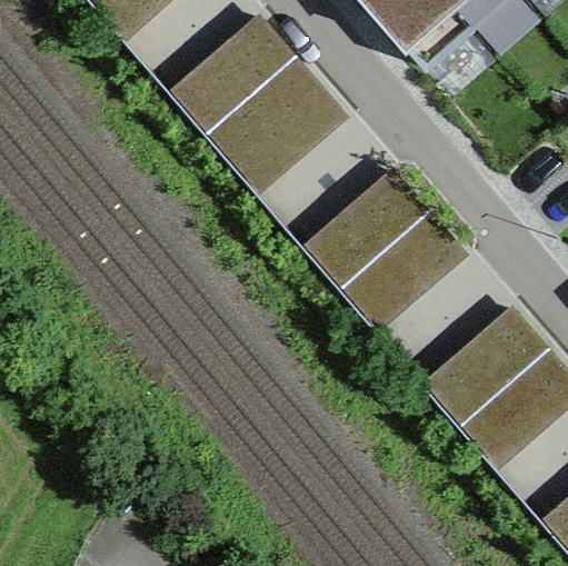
[(173,0),(87,0),(125,43),(173,0)]
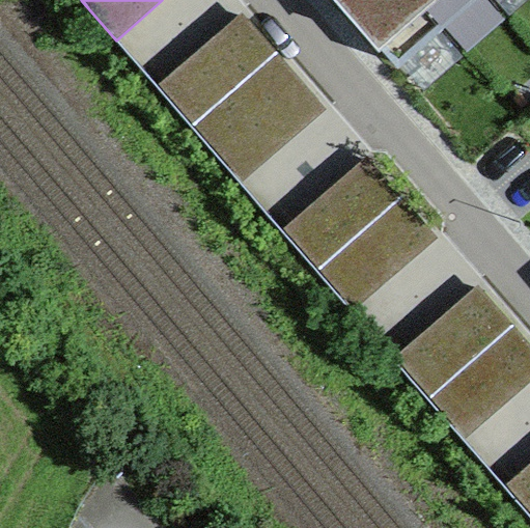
[(344,0),(400,60),(466,0),(344,0)]
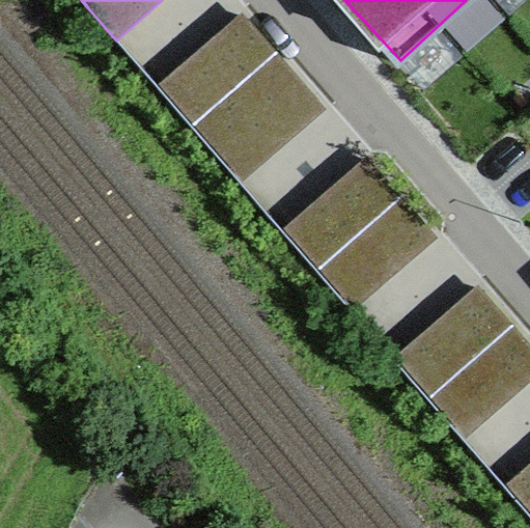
[(156,86),(192,128),(276,53),(241,12),(156,86)]
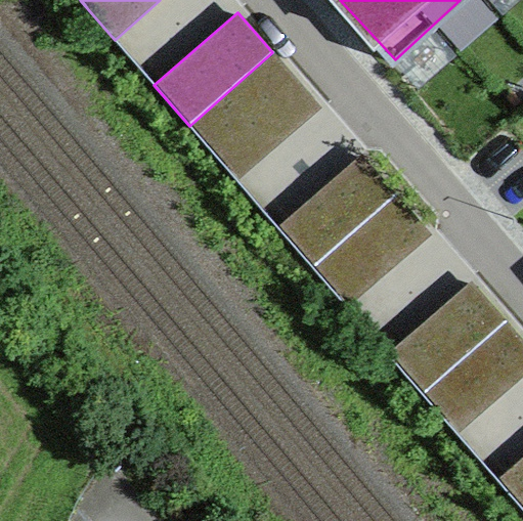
[(320,106),(272,52),(189,126),(235,180),(320,106)]
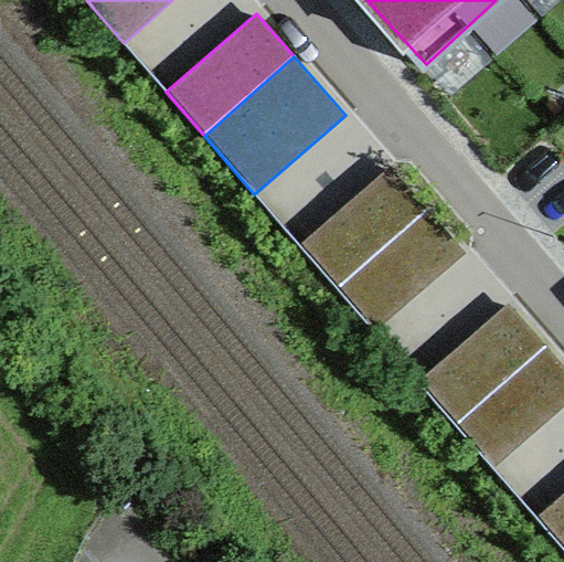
[(298,245),(336,288),(426,210),(387,167),(298,245)]
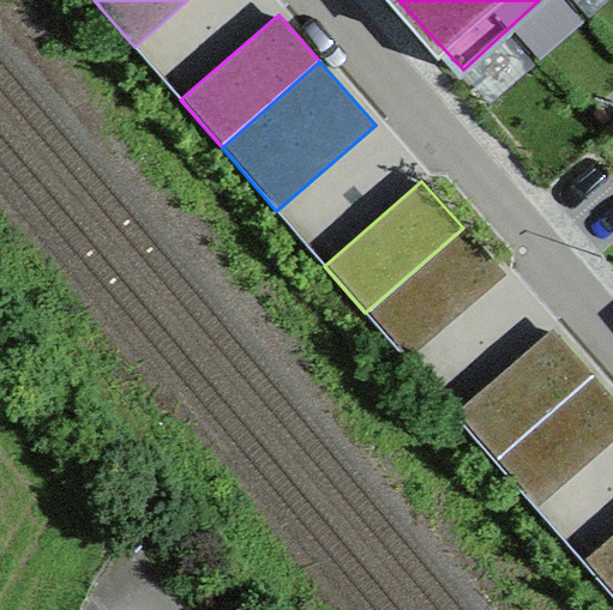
[(505,275),(463,228),(365,313),(407,360),(505,275)]
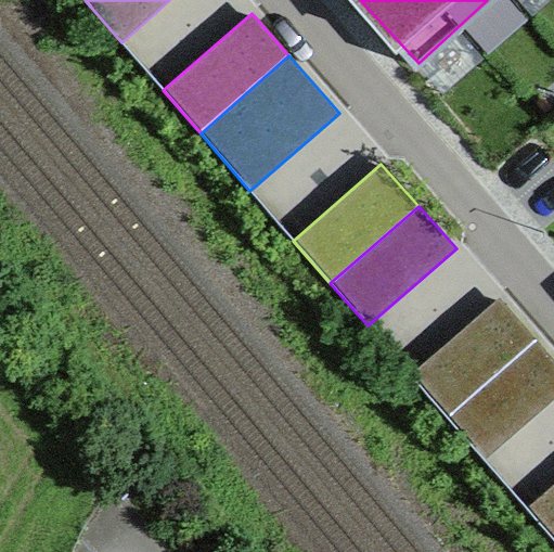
[(409,375),(446,418),(535,339),(498,297),(409,375)]
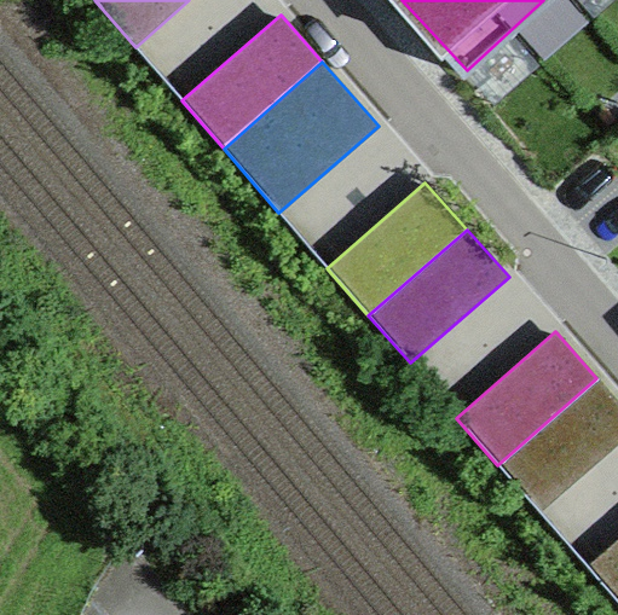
[(617,442),(617,401),(596,378),(497,465),(538,512),(617,442)]
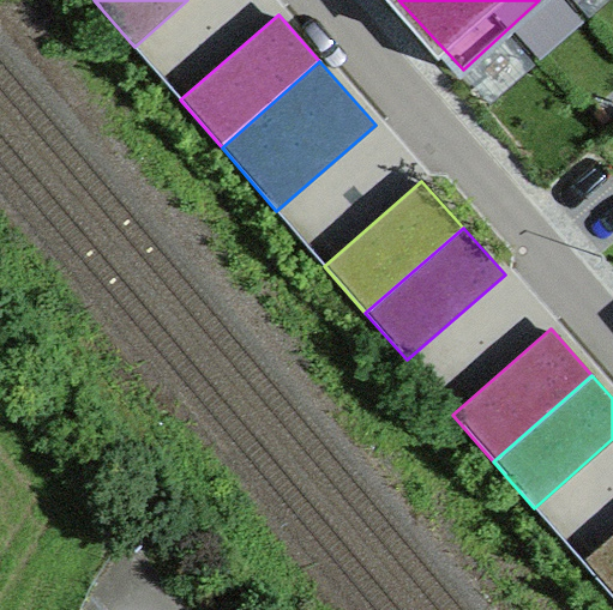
[(612,533),(581,562),(612,598),(612,533)]
